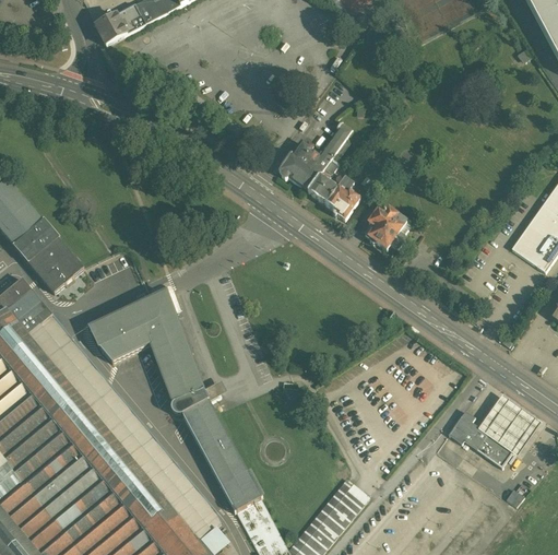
[(144,0),(135,4),(135,6),(145,23),(180,4),(177,0),(144,0)]
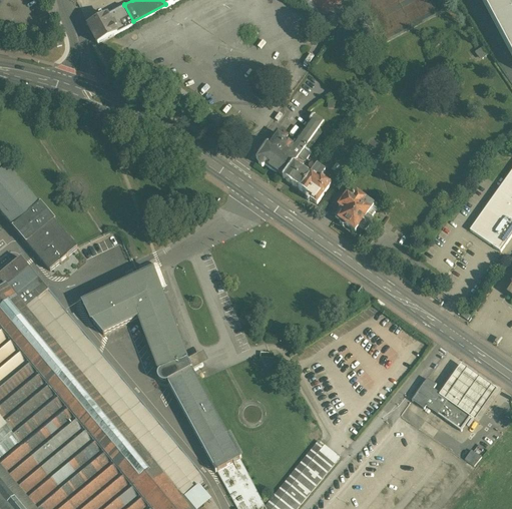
[(481,0),(511,56),(511,0),(481,0)]
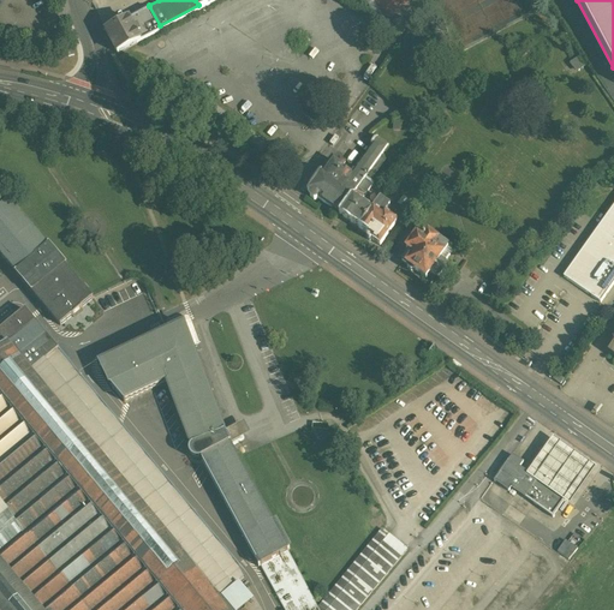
[(149,4),(127,16),(129,17),(132,23),(135,22),(142,18),(147,28),(149,31),(160,25),(149,6),(149,5),(149,4)]
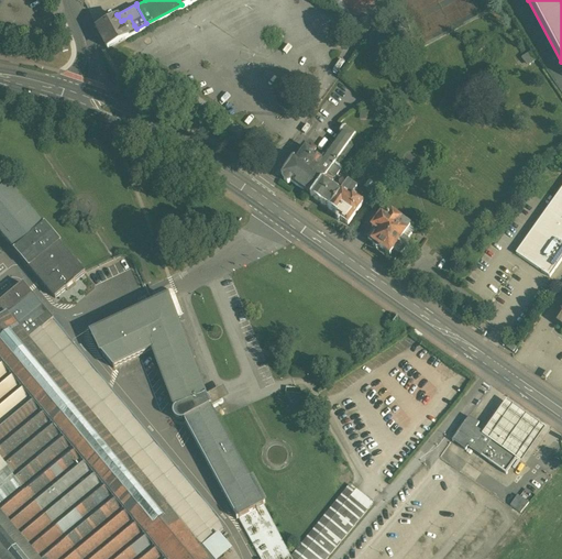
[(117,14),(116,14),(116,15),(97,25),(97,24),(96,25),(97,26),(106,44),(107,45),(128,34),(125,30),(124,28),(121,21),(118,15),(117,14)]
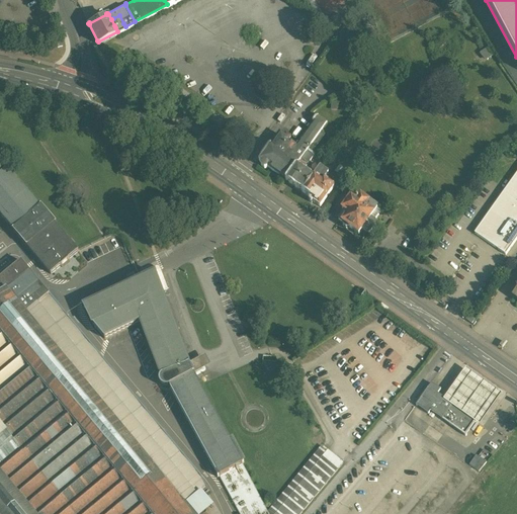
[(494,52),(489,45),(482,50),(487,58),(494,52)]
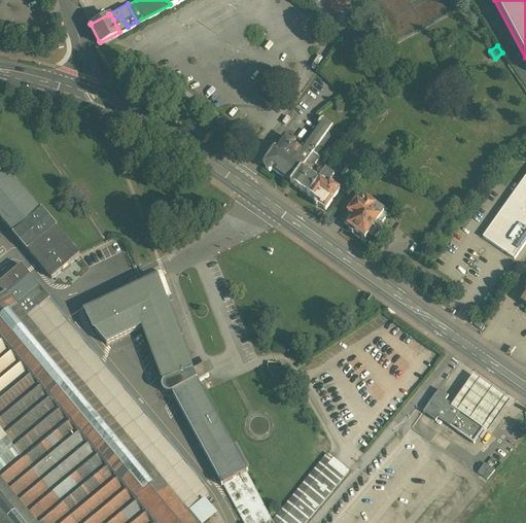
[(300,144),(292,154),(303,161),(303,162),(312,148),(315,144),(325,130),(331,120),(321,113),(300,144)]
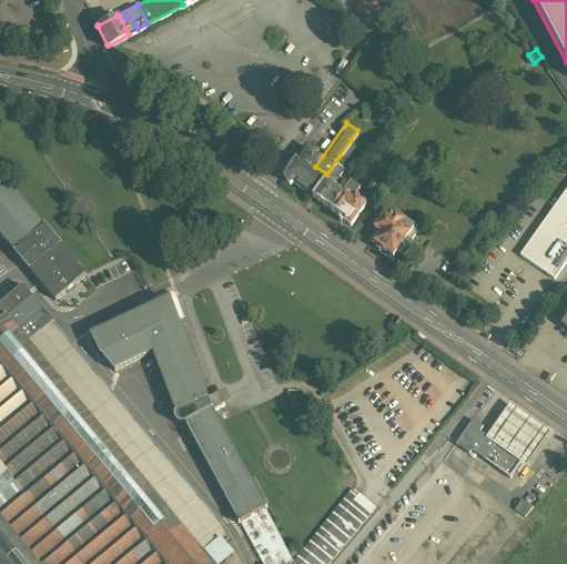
[(351,140),(340,155),(344,159),(355,143),(351,140)]
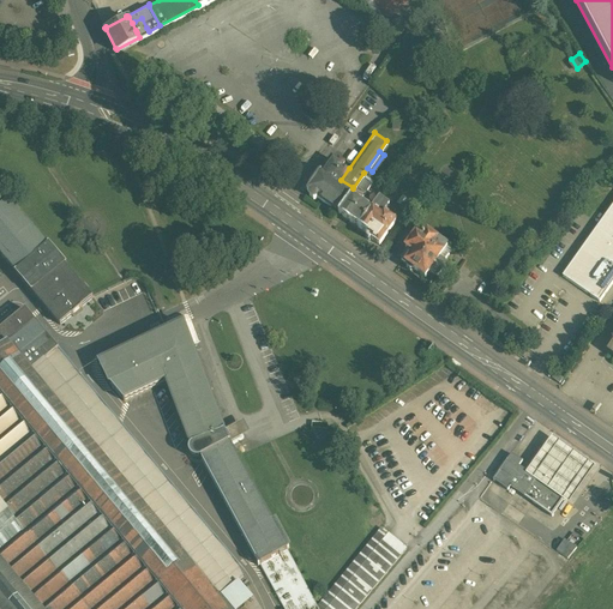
[(338,154),(335,158),(332,156),(324,168),(341,180),(349,168),(341,162),(343,157),(338,154)]
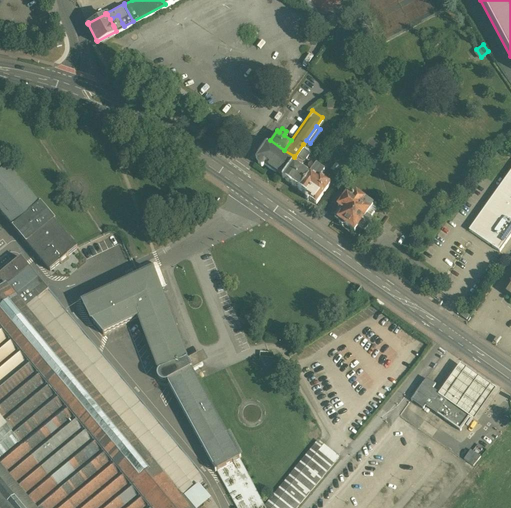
[(270,140),(267,138),(255,155),(257,157),(257,158),(257,160),(260,163),(263,162),(263,161),(282,174),(294,156),(284,150),(270,140)]
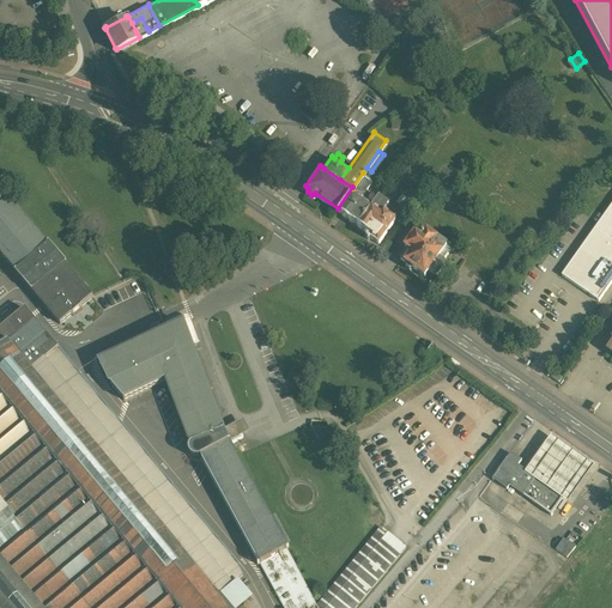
[(363,172),(352,188),(358,192),(362,188),(364,189),(371,177),(363,172)]
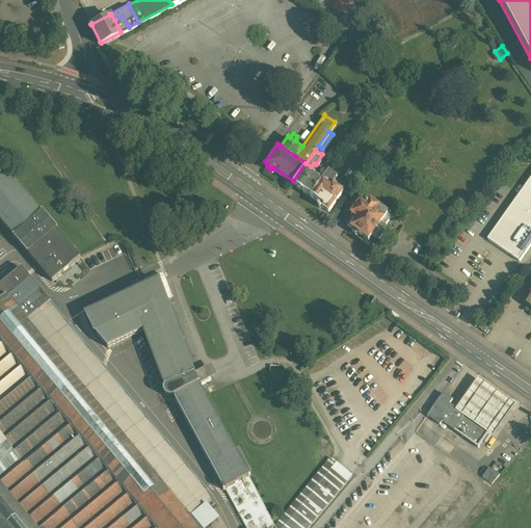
[(293,181),(292,182),(304,190),(304,189),(311,193),(322,177),(313,170),(314,168),(311,166),(306,163),(306,162),(293,181)]
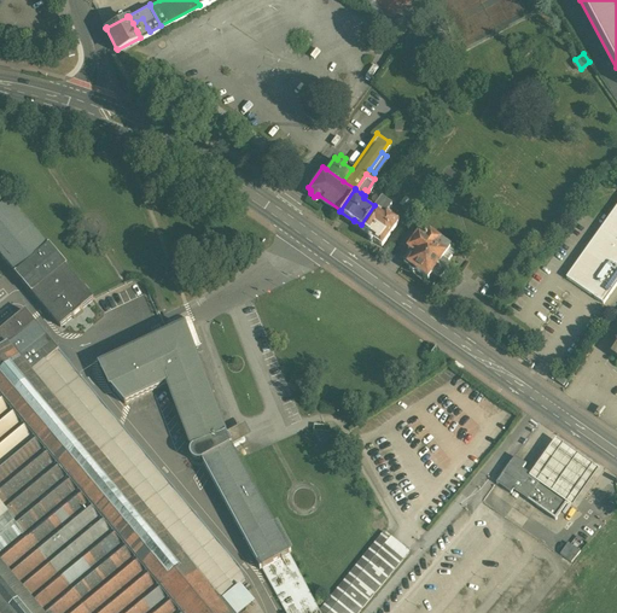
[(361,225),(371,232),(368,234),(370,237),(371,238),(373,238),(382,243),(399,219),(385,210),(391,203),(382,196),(374,205),(361,225)]
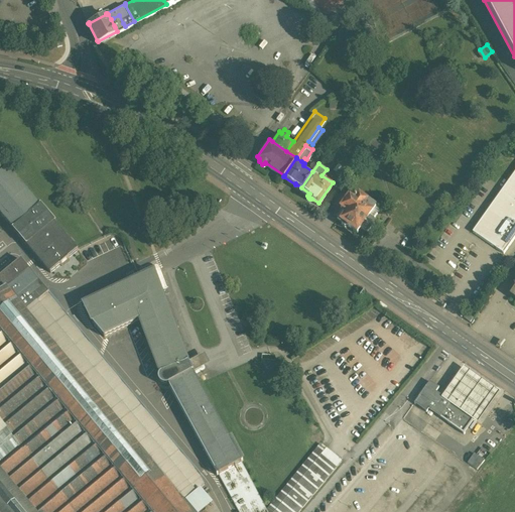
[(39,203),(7,164),(0,169),(0,211),(12,226),(12,227),(26,243),(49,270),(59,262),(60,263),(68,256),(78,248),(54,220),(55,219),(40,202),(39,203)]
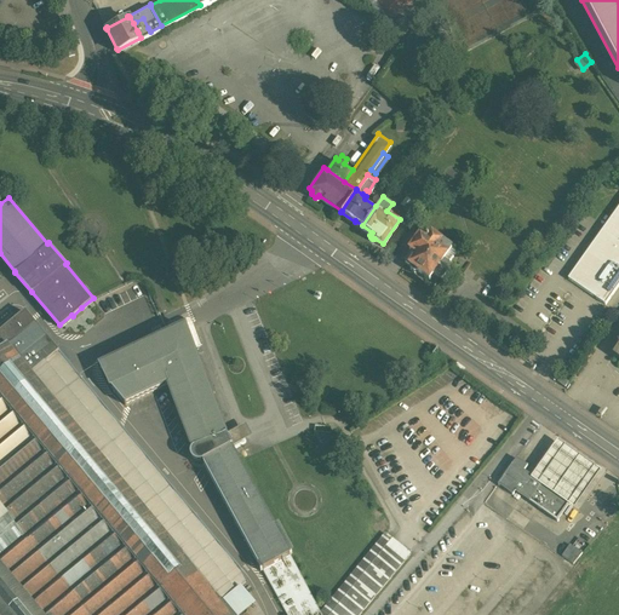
[(618,202),(567,275),(605,303),(618,280),(618,202)]
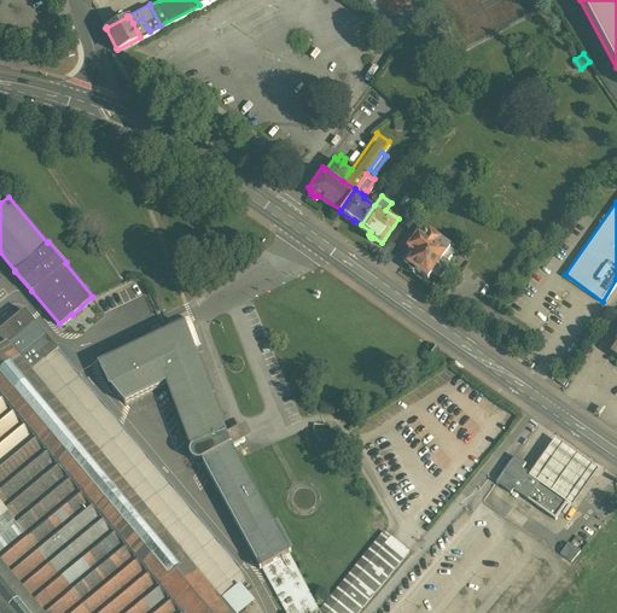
[(454,249),(429,231),(426,234),(425,233),(424,234),(418,231),(407,246),(411,249),(403,258),(408,262),(409,267),(413,269),(417,268),(428,276),(431,270),(436,274),(441,274),(447,264),(447,260),(446,260),(454,249)]
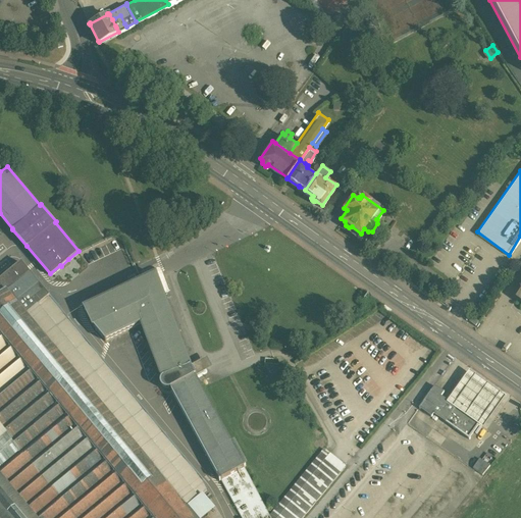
[(0,517),(196,517),(188,507),(210,487),(20,260),(0,276),(0,517)]
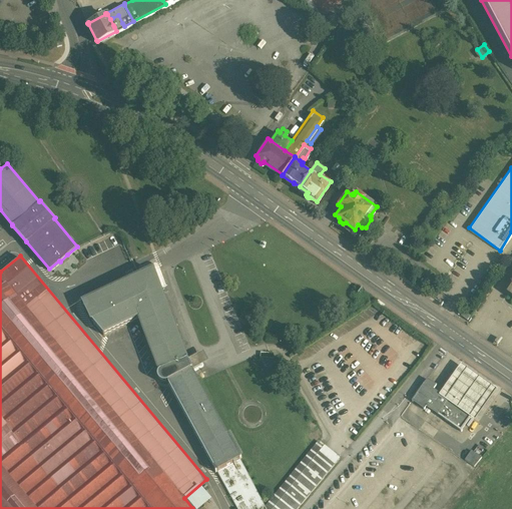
[(153,265),(141,270),(140,271),(140,272),(140,273),(140,274),(82,301),(85,311),(102,333),(138,316),(159,370),(157,372),(157,375),(157,378),(159,380),(162,381),(164,381),(167,380),(213,465),(212,465),(214,470),(216,470),(217,470),(239,458),(190,368),(191,367),(191,366),(198,362),(194,355),(187,359),(186,358),(185,358),(155,278),(160,276),(157,266),(156,265),(154,264),(153,265)]
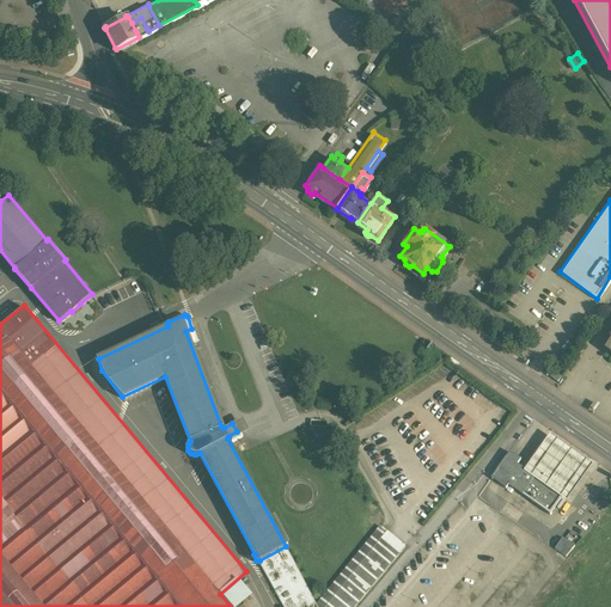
[(560,374),(553,368),(549,373),(556,379),(560,374)]
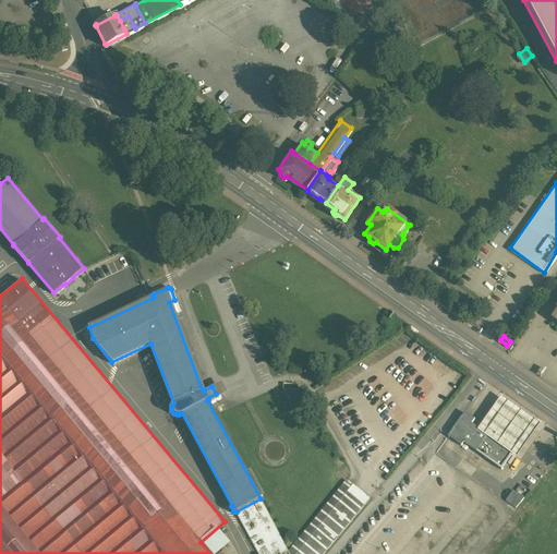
[(492,407),(477,426),(485,432),(486,432),(487,433),(510,449),(511,449),(512,450),(511,452),(518,456),(532,434),(541,422),(500,394),(492,407)]
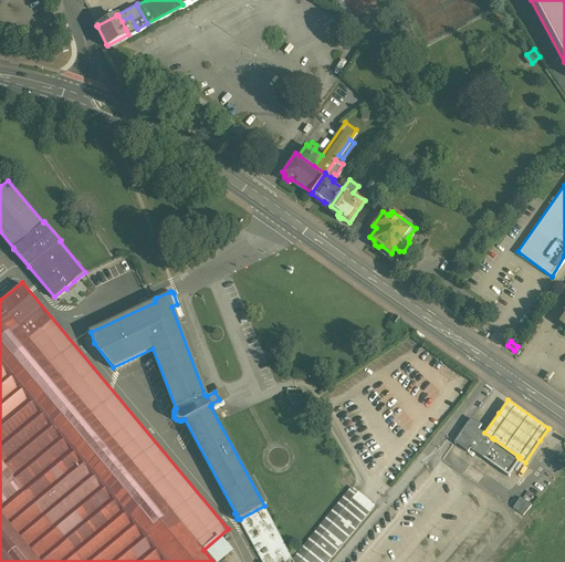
[(470,417),(456,438),(454,438),(453,439),(462,446),(475,427),(477,427),(481,422),(479,420),(479,422),(471,417),(472,416),(471,415),(470,416),(470,417)]
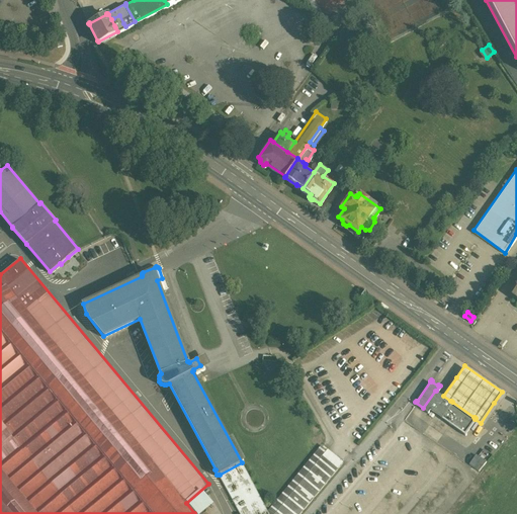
[(436,391),(435,391),(423,408),(427,410),(429,407),(441,416),(451,401),(450,401),(443,396),(436,391)]
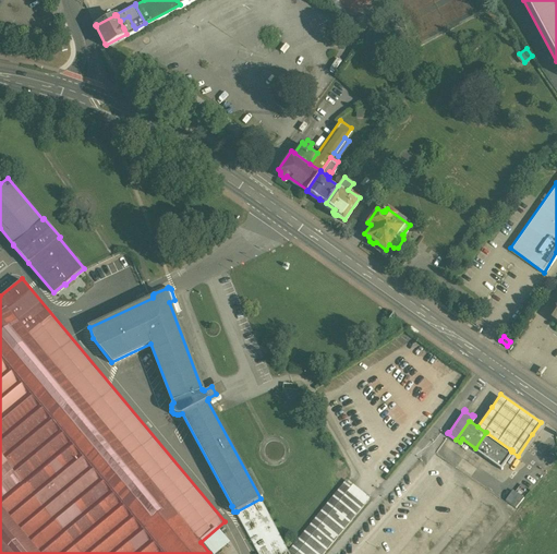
[(510,449),(487,433),(486,432),(475,448),(499,465),(499,466),(501,467),(503,465),(501,465),(511,452),(512,450),(511,449),(510,449)]
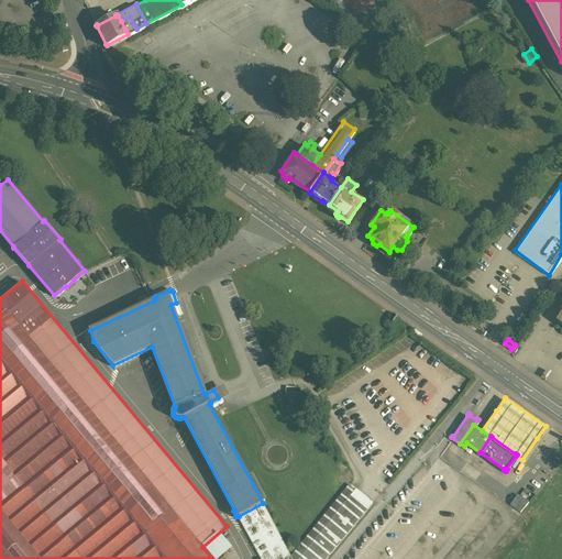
[(351,481),(291,552),(294,557),(294,558),(323,558),(372,500),(351,481)]
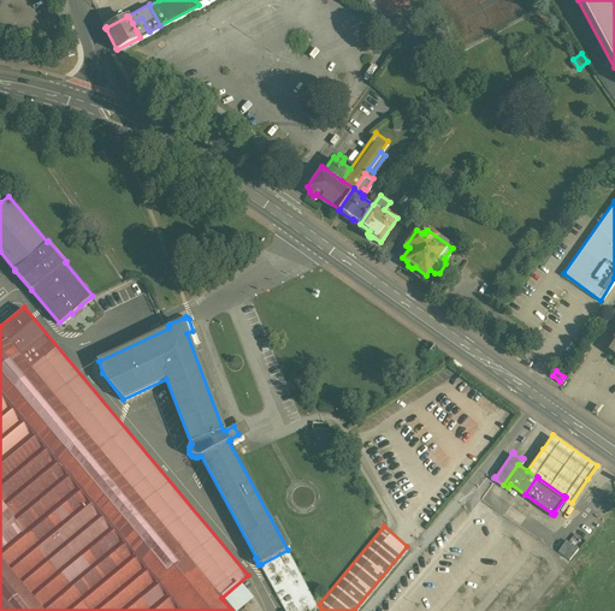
[(578,546),(565,538),(557,549),(568,557),(578,546)]
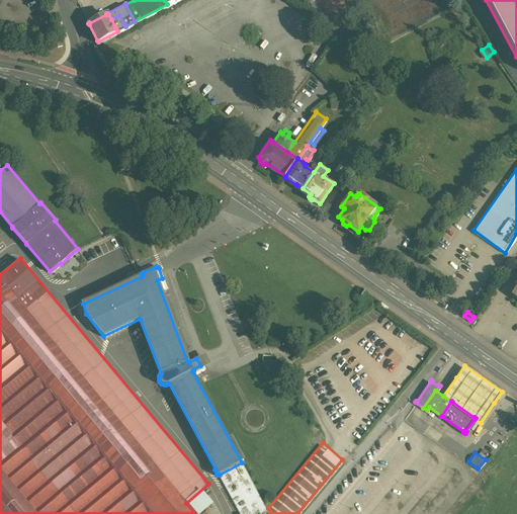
[(268,508),(242,462),(220,475),(241,513),(265,513),(270,512),(268,508)]
